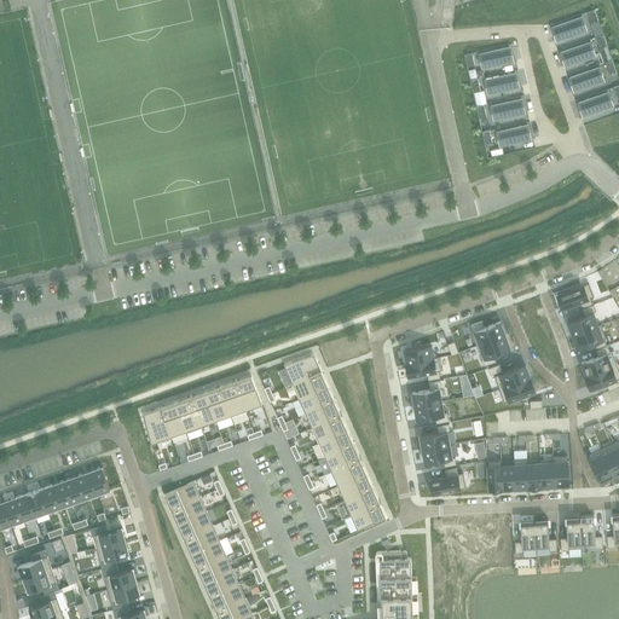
[(595,10),(588,12),(591,24),(599,22),(595,10)]
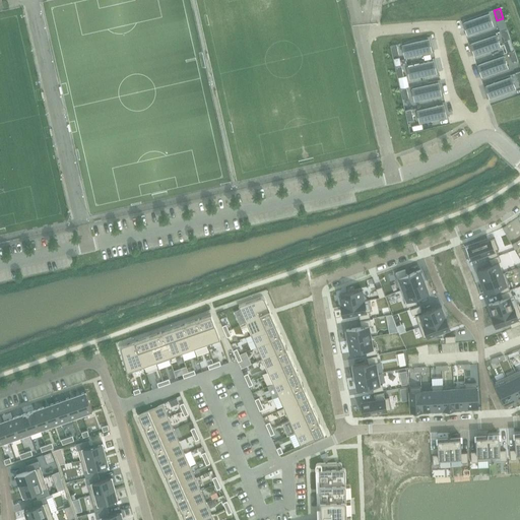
[(507,29),(501,31),(505,41),(510,39),(507,29)]
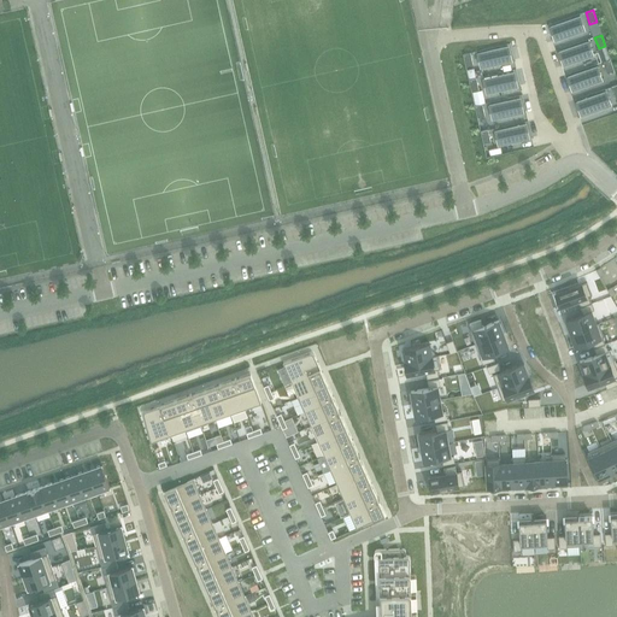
[(471,53),(464,54),(466,66),(474,65),(471,53)]
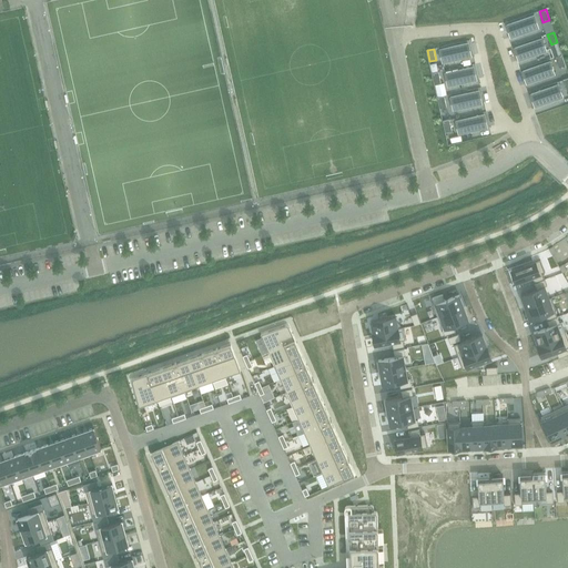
[(561,54),(555,57),(559,68),(566,66),(561,54)]
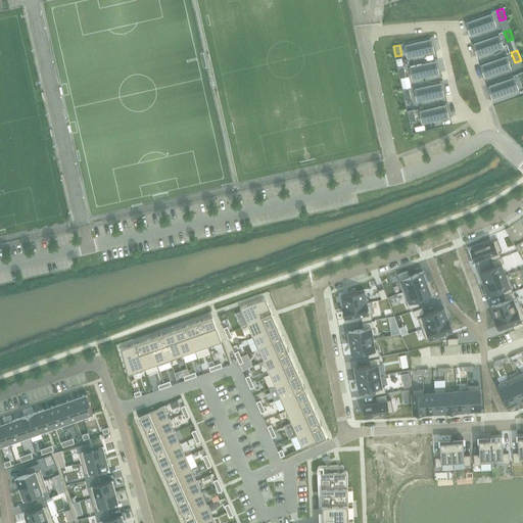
[(403,66),(397,67),(400,78),(407,77),(403,66)]
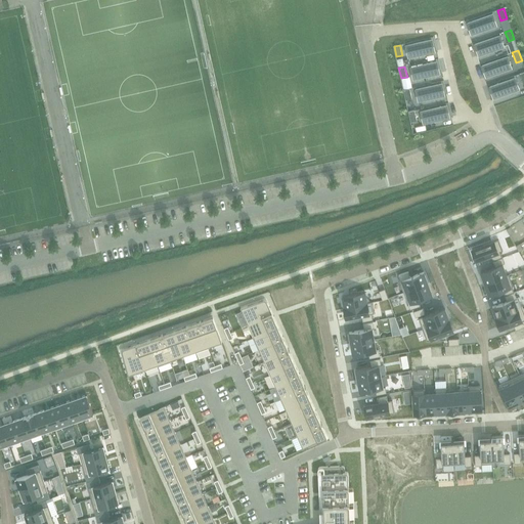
[(409,89),(403,90),(406,100),(412,98),(409,89)]
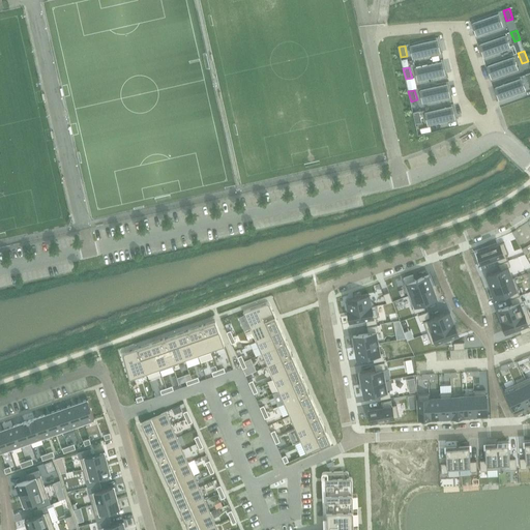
[(419,112),(413,113),(415,123),(421,122),(419,112)]
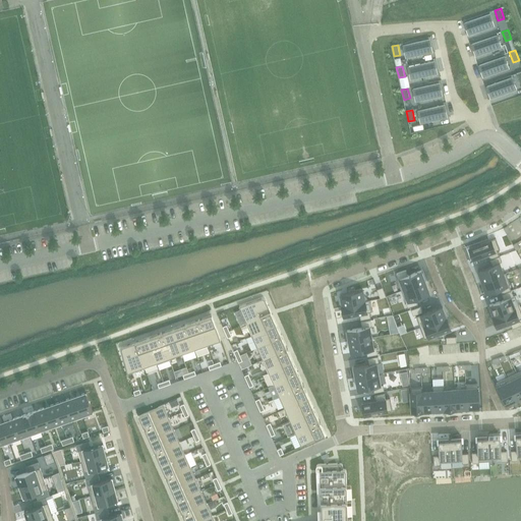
[(496,238),(469,247),(474,259),(488,254),(490,259),(500,256),(498,250),(500,250),(496,238)]
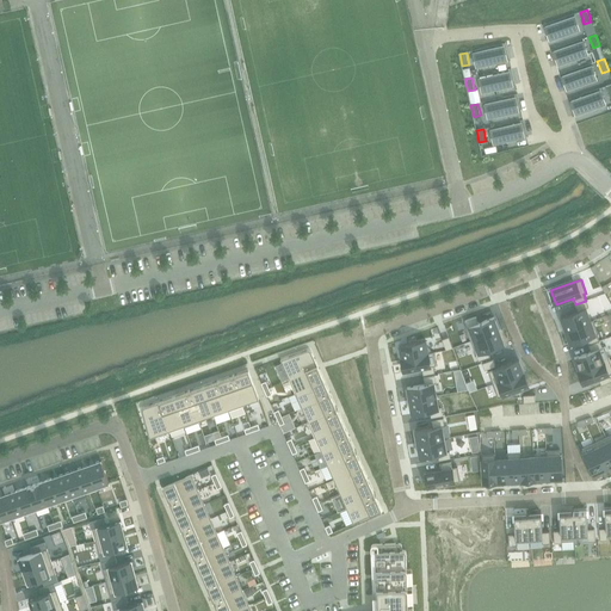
[(578,312),(561,318),(566,331),(591,321),(586,308),(588,307),(586,301),(575,304),(578,312)]
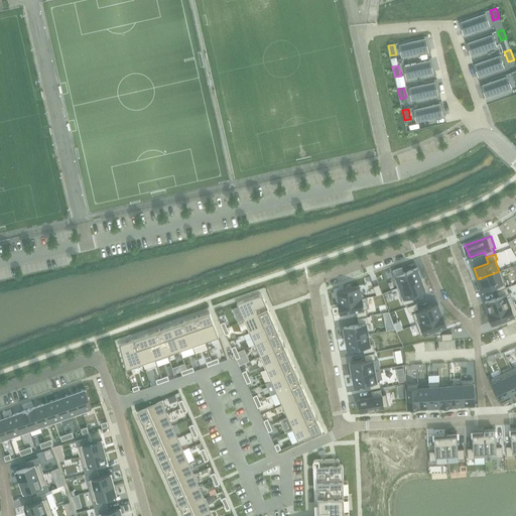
[(399,268),(389,272),(391,278),(394,277),(398,288),(421,279),(417,268),(401,274),(399,268)]
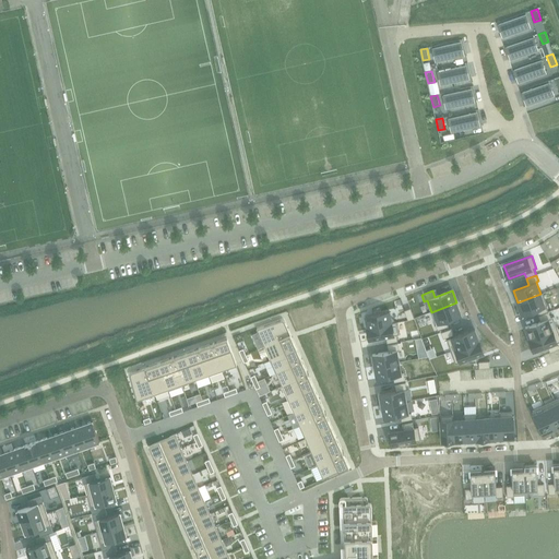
[(540,294),(518,302),(522,314),(536,309),(538,316),(548,312),(546,306),(547,306),(543,293),(540,294)]
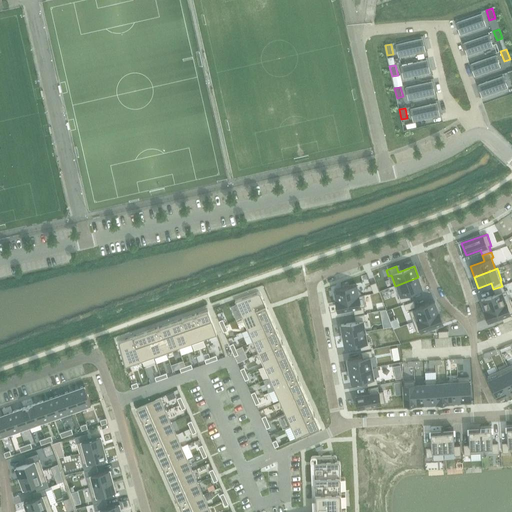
[(418,277),(395,286),(401,302),(410,299),(408,293),(422,288),(418,277)]
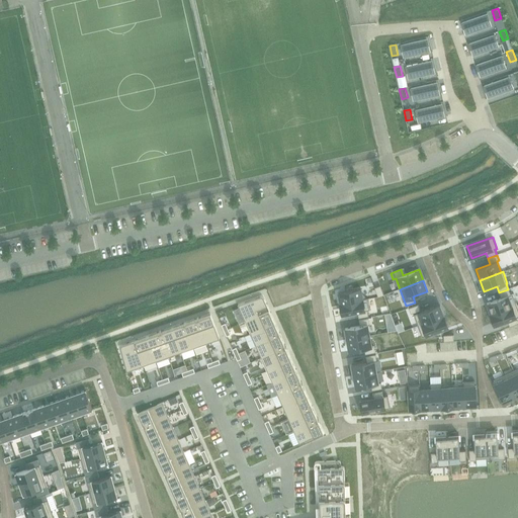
[(380,285),(374,287),(378,296),(383,294),(380,285)]
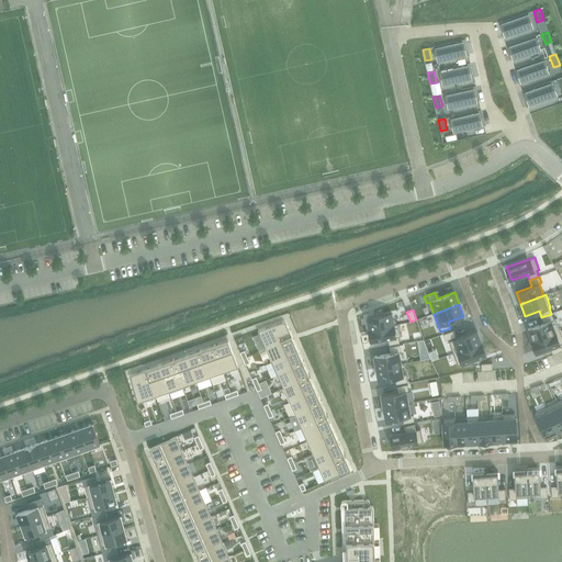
[(392,313),(367,317),(369,329),(394,325),(392,313)]
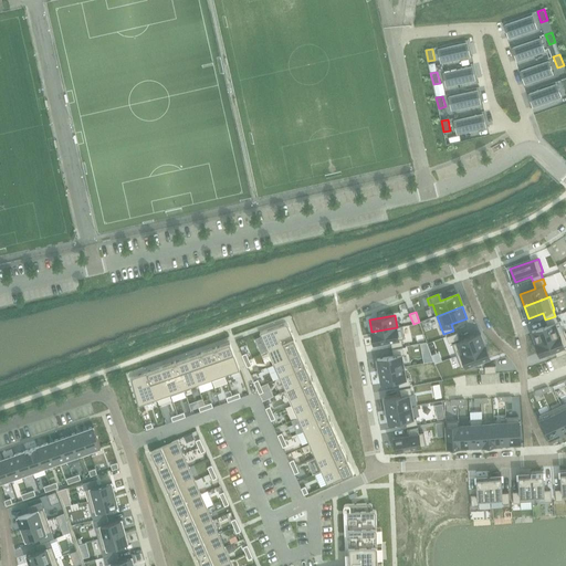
[(547,326),(532,332),(536,343),(536,344),(565,333),(561,321),(557,322),(555,316),(545,320),(547,326)]
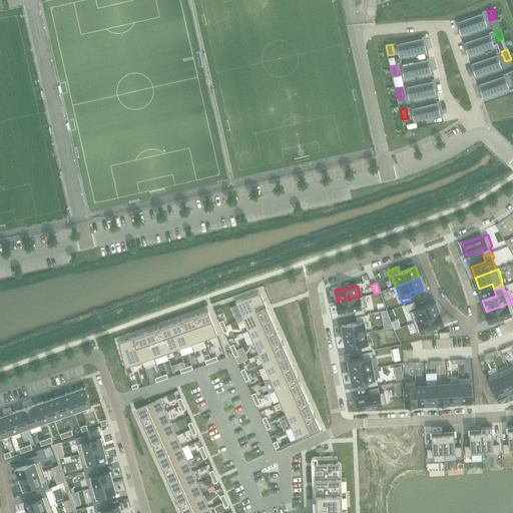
[(258,294),(235,302),(242,319),(267,308),(262,296),(261,295),(260,294),(258,294)]
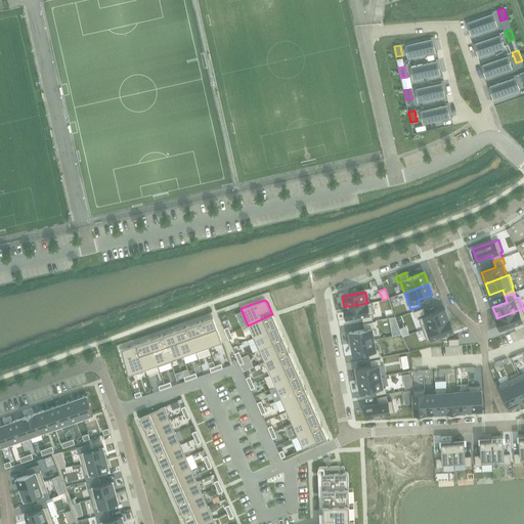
[(367,303),(344,307),(346,318),(361,316),(363,321),(373,320),(372,314),(375,313),(373,302),(367,303)]
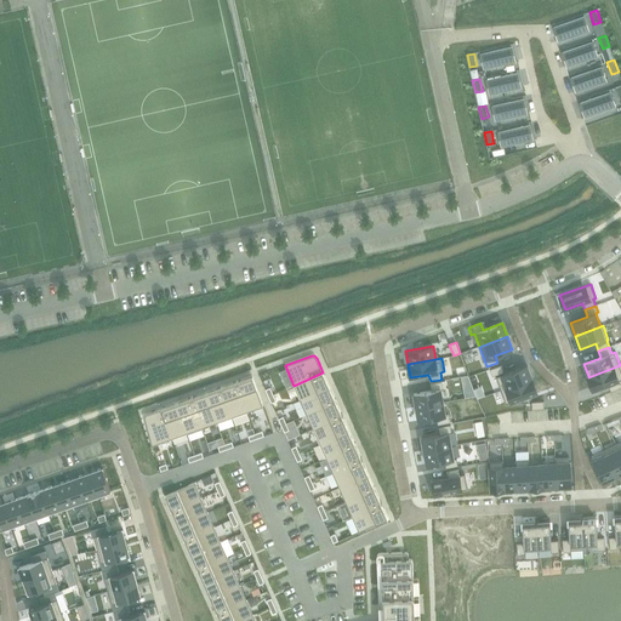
[(528,365),(496,377),(501,391),(533,379),(528,365)]
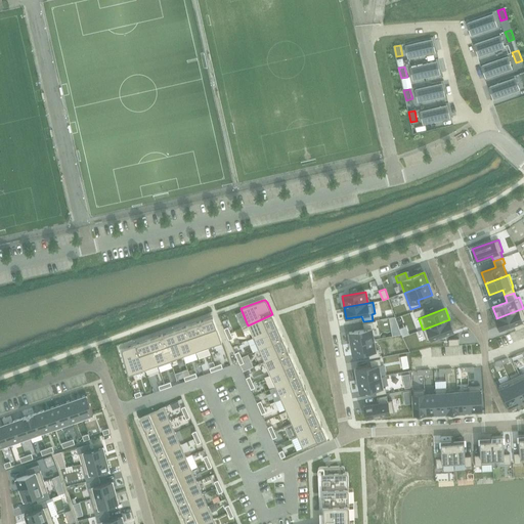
[(523,311),(523,308),(496,318),(500,330),(514,325),(516,331),(523,326),(523,325),(522,321),(523,320),(523,311)]
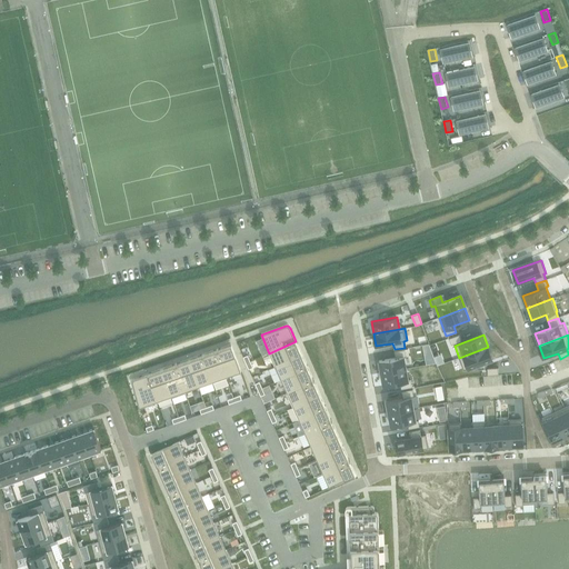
[(460,336),(449,338),(451,345),(461,341),(460,336)]
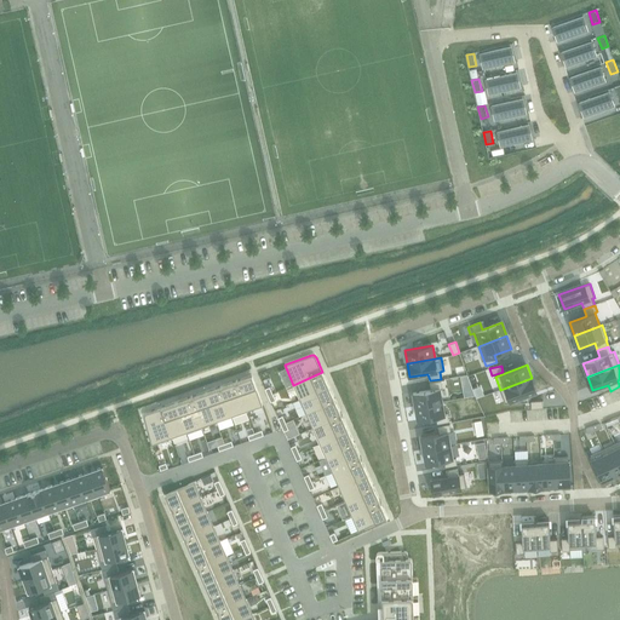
[(322,372),(293,385),(299,400),(328,386),(322,372)]
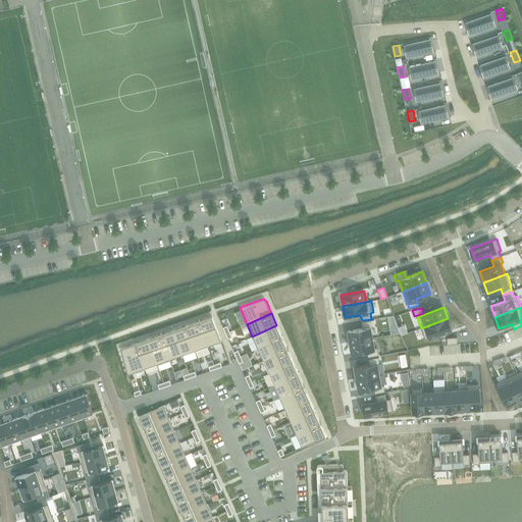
[(212,317),(199,321),(208,347),(221,343),(212,317)]
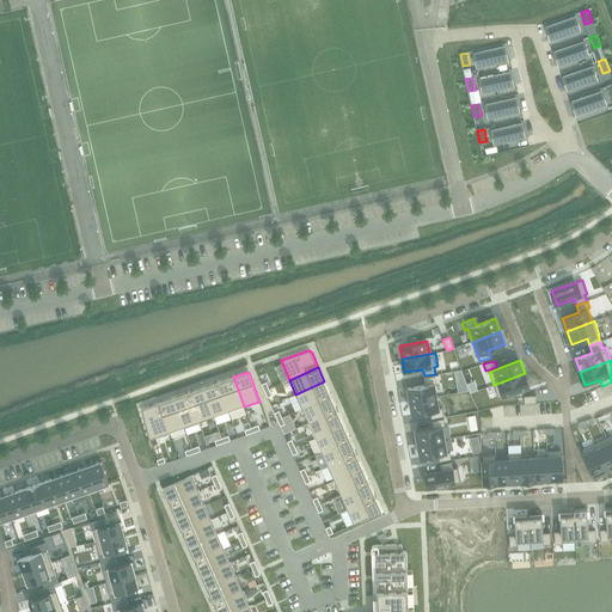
[(525,373),(494,385),(499,398),(530,387),(525,373)]
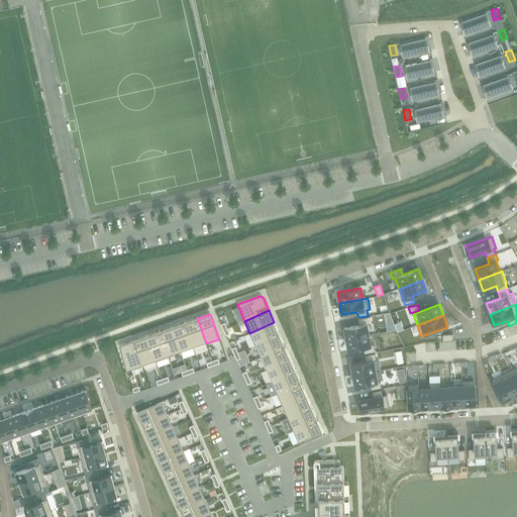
[(197,318),(185,323),(194,348),(206,343),(197,318)]
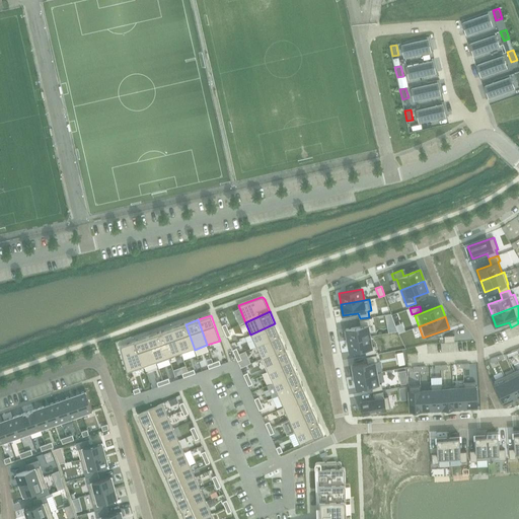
[(361,326),(346,329),(348,341),(370,337),(368,325),(371,325),(370,319),(360,321),(361,326)]
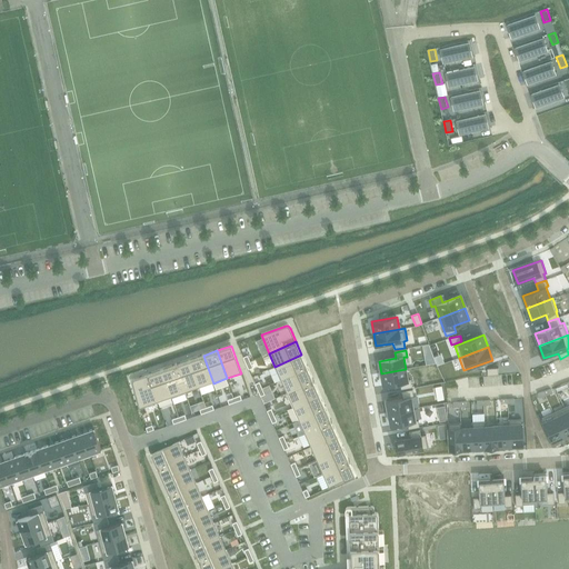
[(301,355),(275,367),(280,380),(308,368),(301,355)]
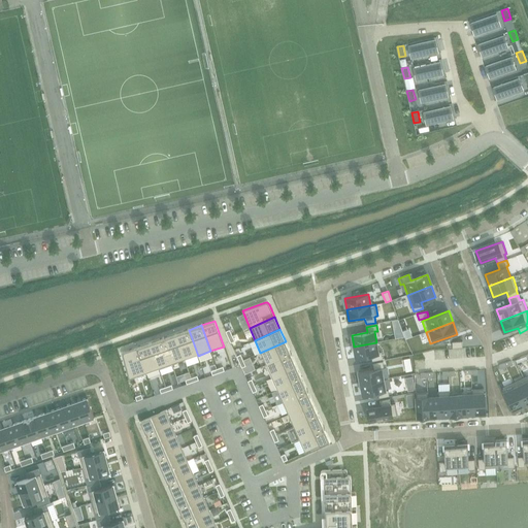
[(189,330),(176,334),(185,360),(198,356),(189,330)]
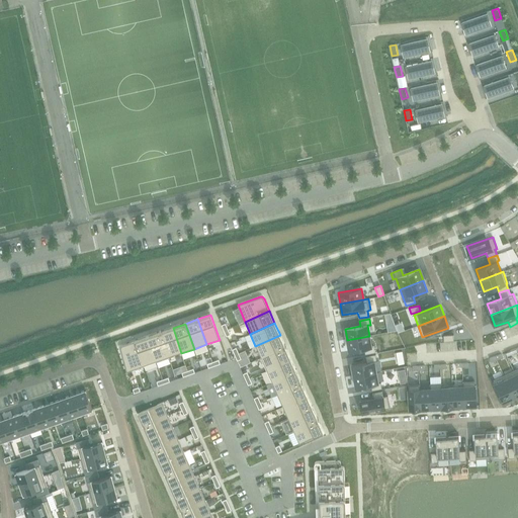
[(173,328),(160,332),(169,358),(181,353),(173,328)]
